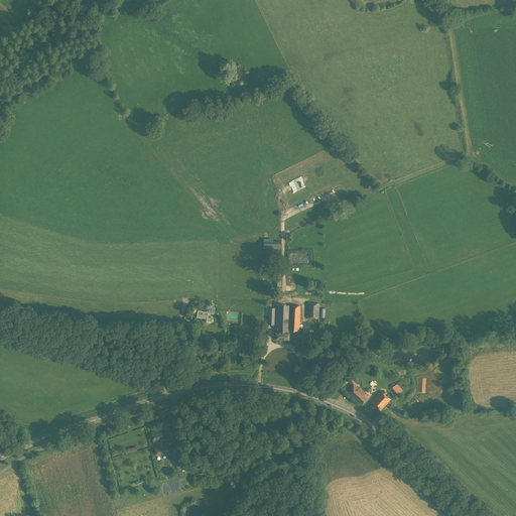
[(273,239),(263,239),(263,254),(272,254),(272,249),(281,250),(281,241),(273,241),(273,239)]
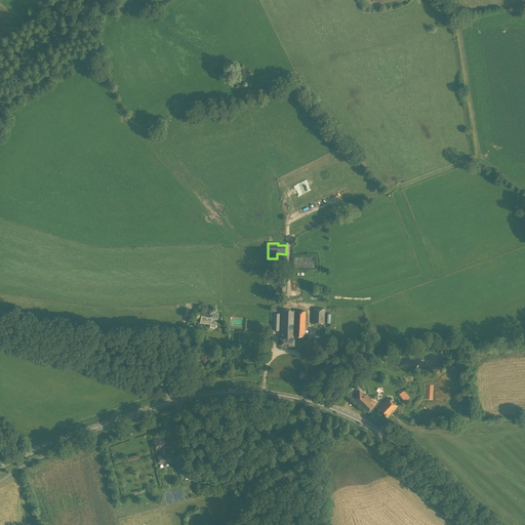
[(279,278),(278,287),(277,287),(276,294),(285,295),(286,279),(279,278)]
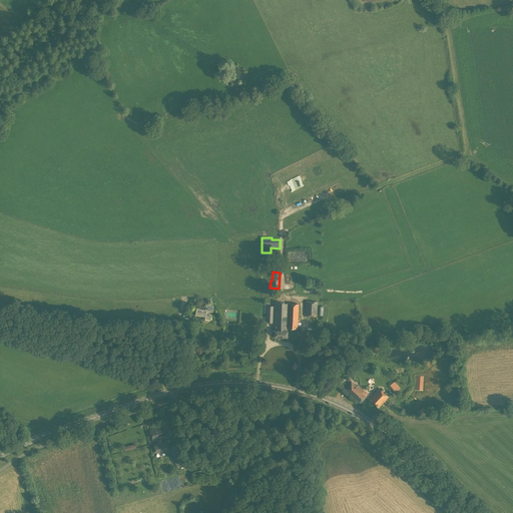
[(305,310),(305,316),(317,317),(318,302),(306,302),(305,305),(304,305),(304,309),(305,310)]
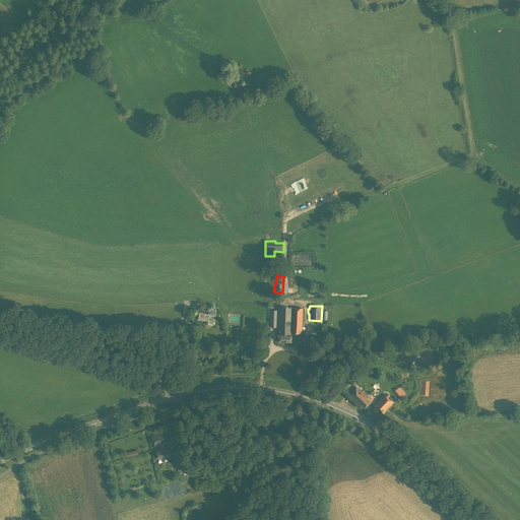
[(275,340),(277,340),(277,341),(290,342),(291,335),(290,335),(290,333),(301,333),(302,309),(278,308),(277,330),(278,330),(278,335),(277,335),(277,336),(275,336),(275,340)]
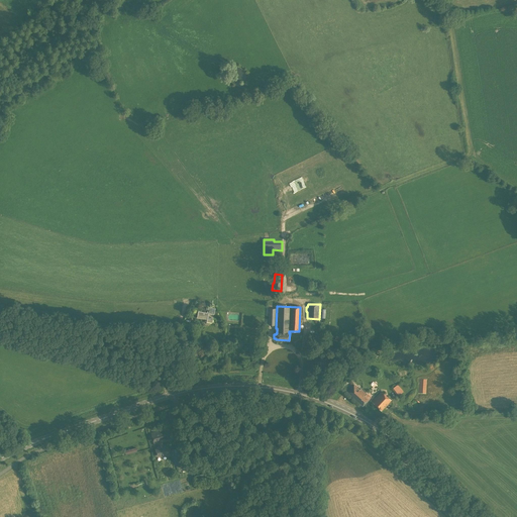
[(208,307),(207,313),(198,311),(197,318),(206,319),(206,321),(212,322),(213,314),(214,314),(215,308),(208,307)]
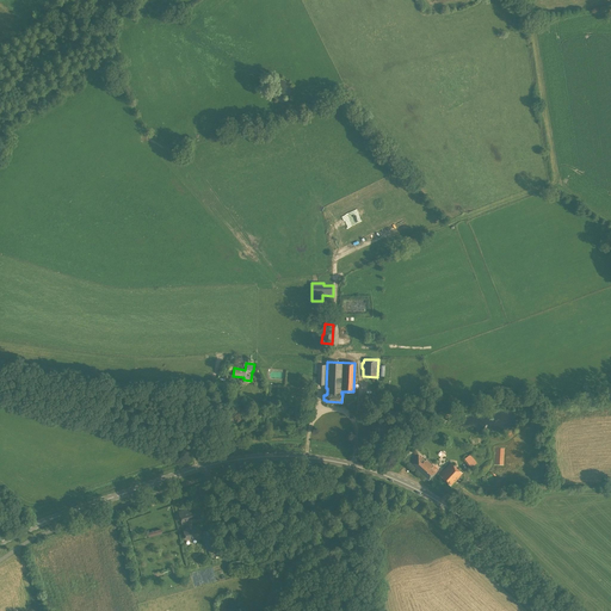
[(326,364),(318,364),(318,377),(313,377),(313,384),(318,384),(325,384),(326,364)]
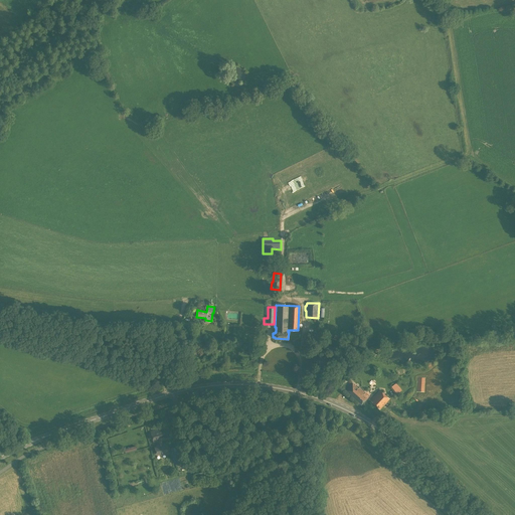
[(346,389),(361,404),(367,398),(362,393),(364,392),(359,387),(358,388),(352,383),(346,389)]
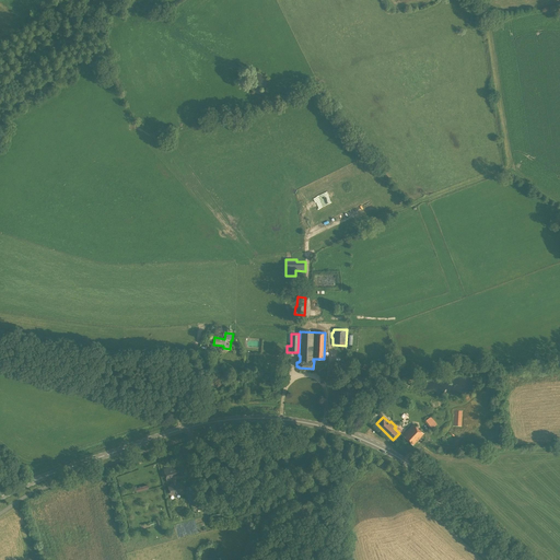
[(430,430),(436,424),(431,417),(424,421),(430,430)]
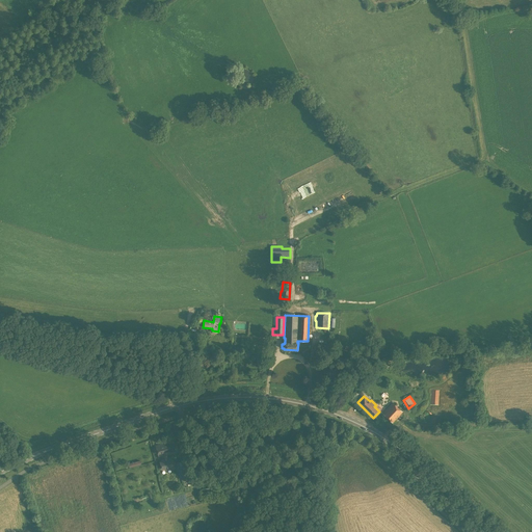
[(381,414),(393,423),(402,413),(392,402),(381,414)]
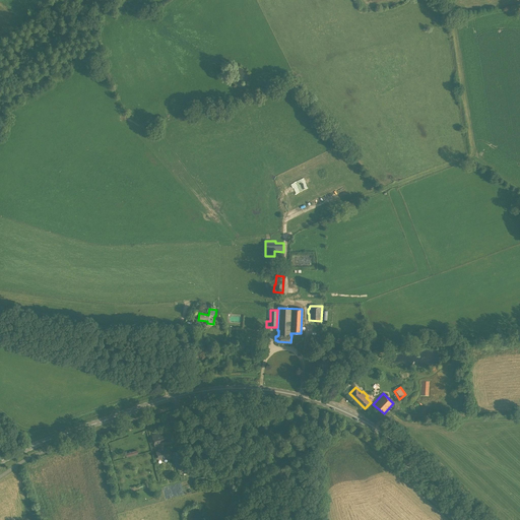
[(168,449),(166,450),(166,448),(164,449),(163,445),(175,442),(172,431),(152,436),(155,447),(158,446),(159,451),(156,452),(158,459),(166,457),(167,458),(171,457),(168,449)]
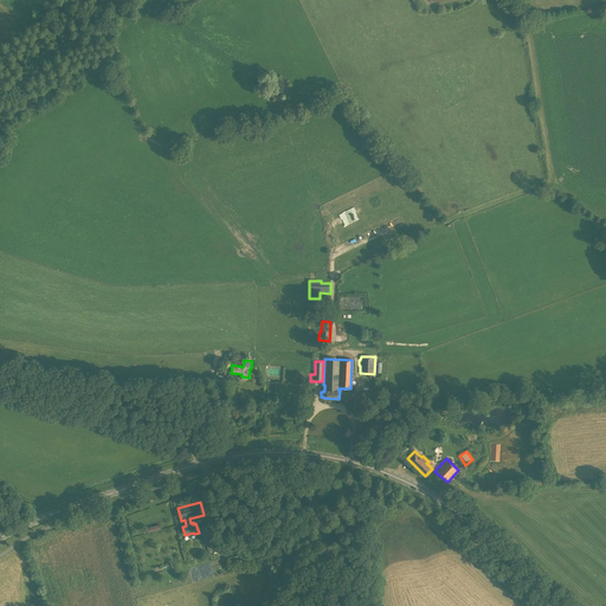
[(200,527),(205,547),(216,543),(211,524),(200,527)]
